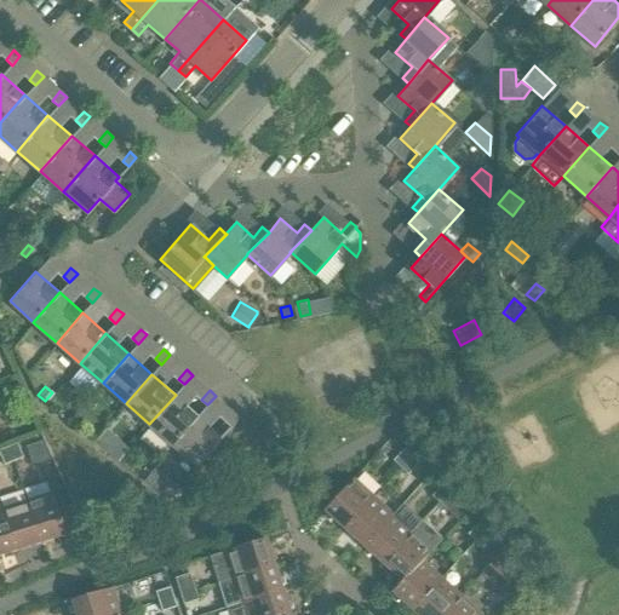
[(176,395),(149,424),(172,444),(199,415),(176,395)]
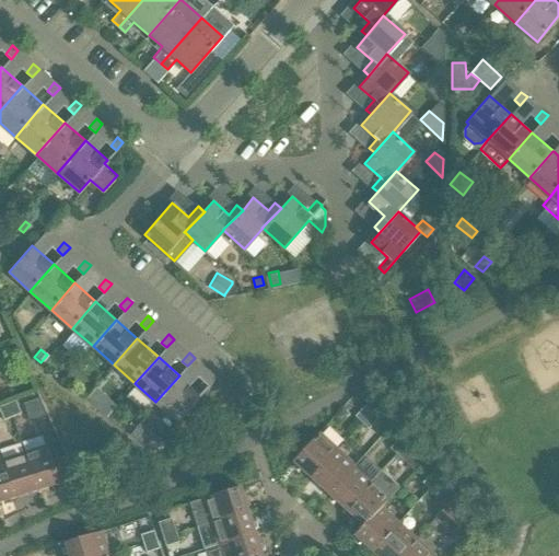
[(216,377),(210,371),(202,380),(209,384),(216,377)]
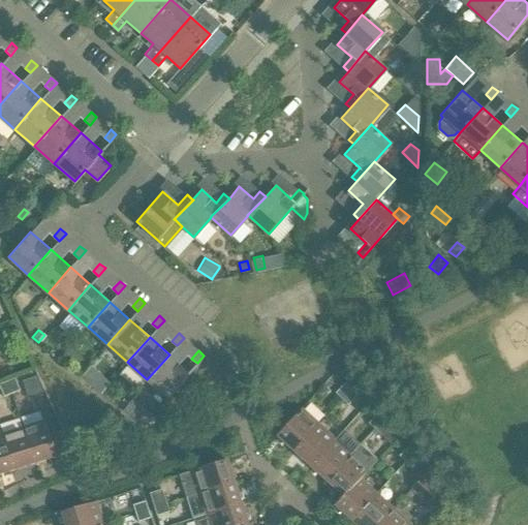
[(190,372),(169,354),(147,379),(167,398),(190,372)]
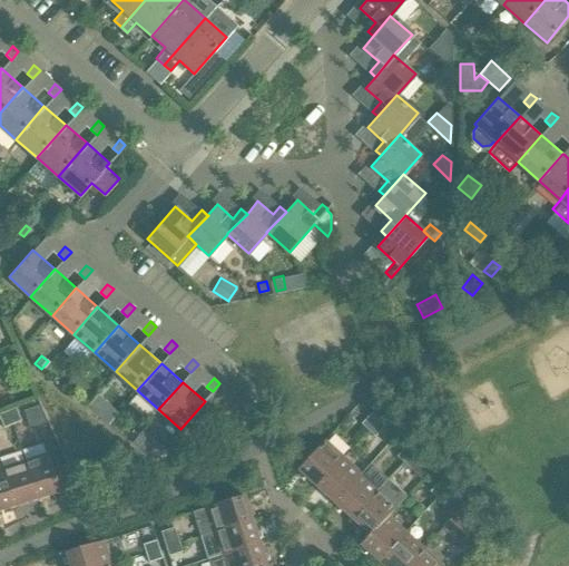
[(35,425),(46,420),(38,403),(28,406),(35,425)]
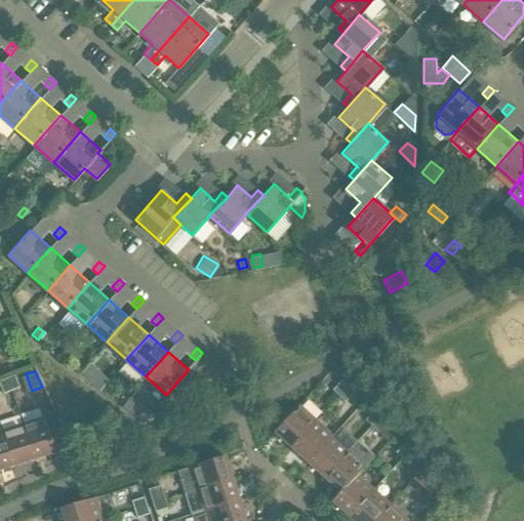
[(13,372),(5,376),(11,389),(19,385),(13,372)]
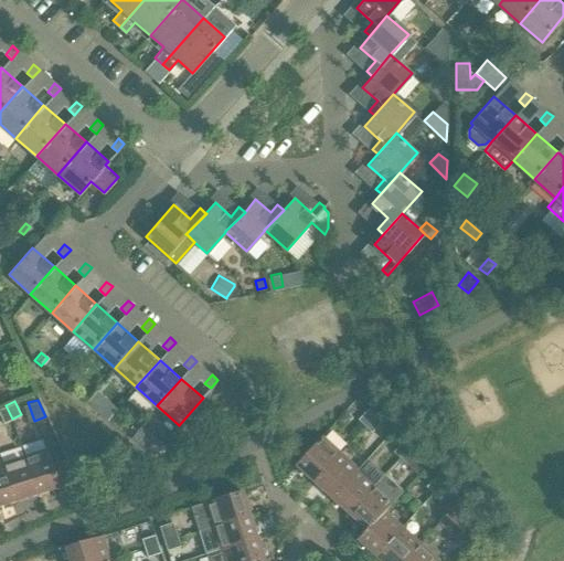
[(12,419),(6,405),(0,408),(0,414),(3,422),(12,419)]
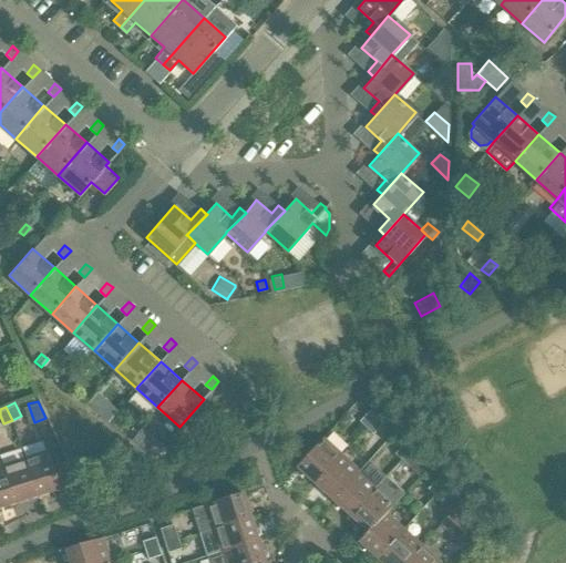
[(366,426),(374,415),(368,409),(358,419),(366,426)]
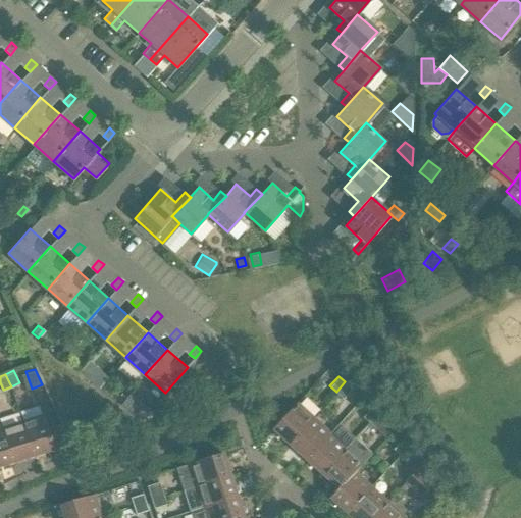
[(345,381),(336,392),(343,398),(352,387),(345,381)]
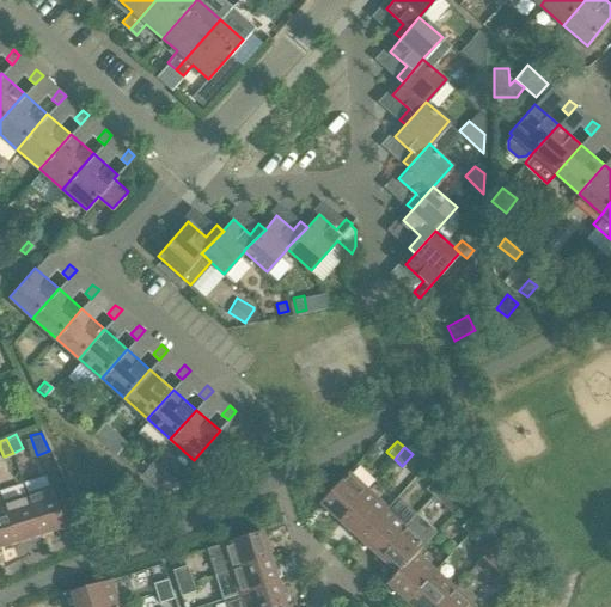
[(338,520),(368,488),(348,470),(318,502),(338,520)]
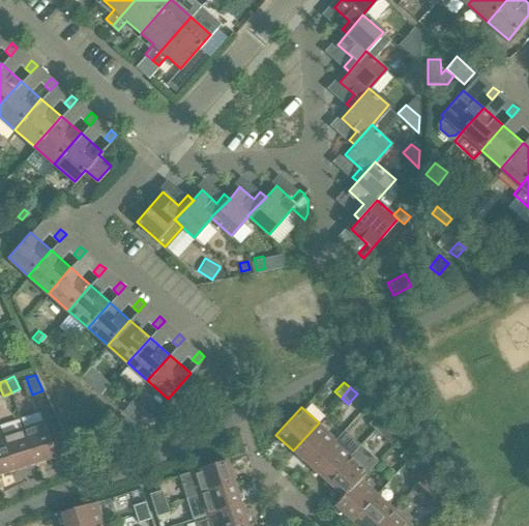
[(374,428),(383,418),(377,412),(368,421),(374,428)]
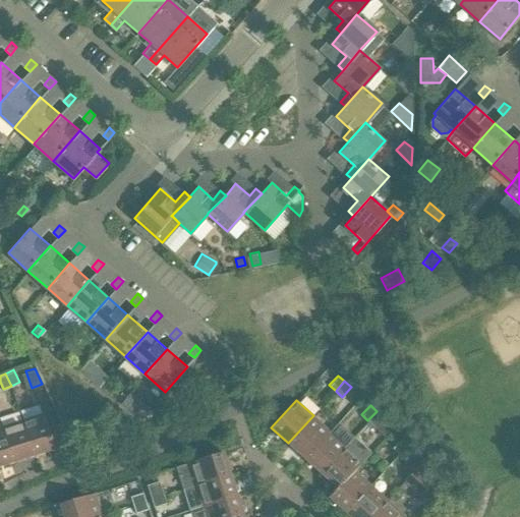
[(377,411),(367,420),(374,426),(383,416),(377,411)]
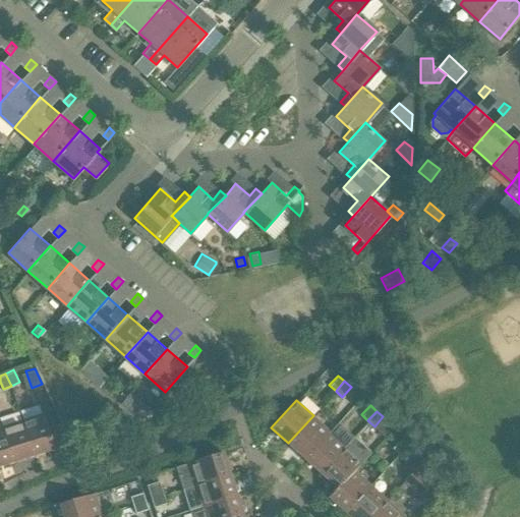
[(21,419),(33,454),(54,448),(44,412),(21,419)]
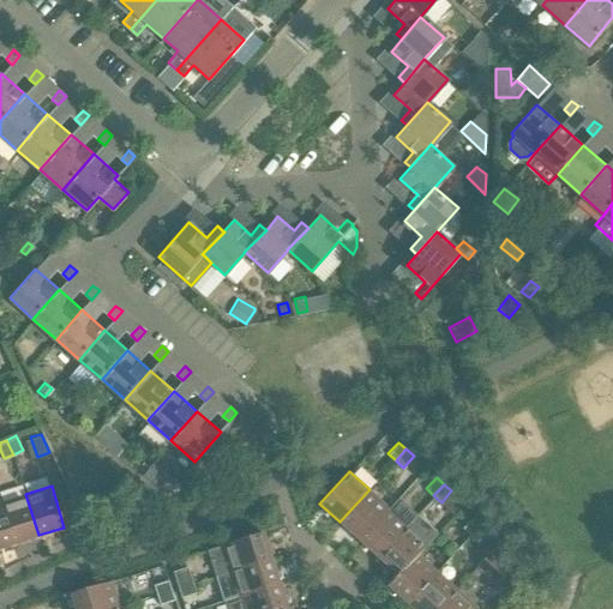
[(370,489),(340,522),(359,540),(388,507),(370,489)]
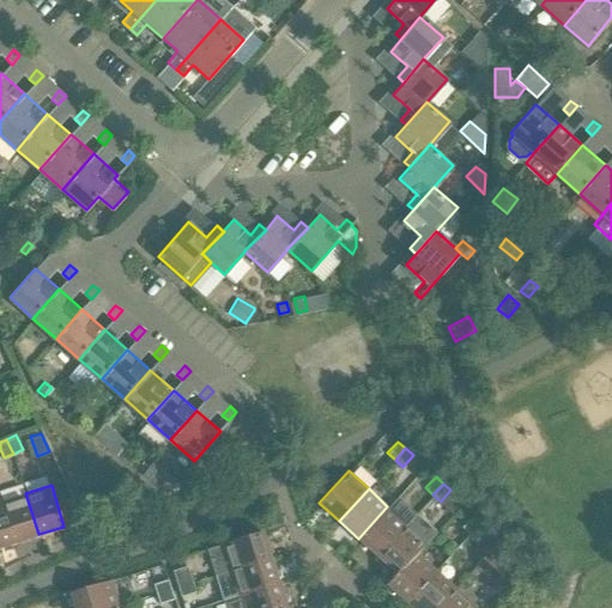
[(38,534),(25,493),(1,500),(14,542),(38,534)]
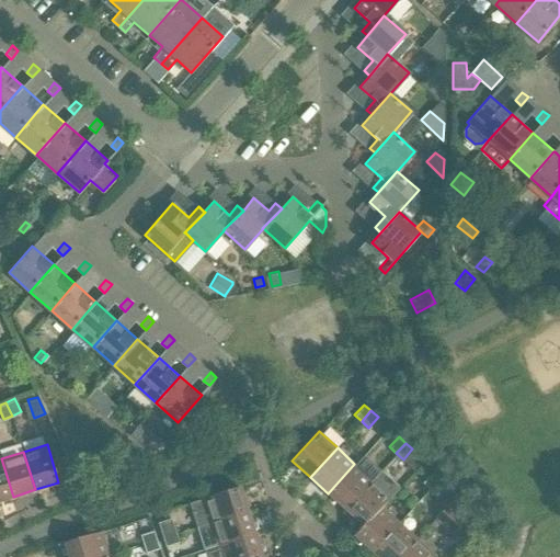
[(1,458),(0,458),(0,501),(13,497),(1,458)]
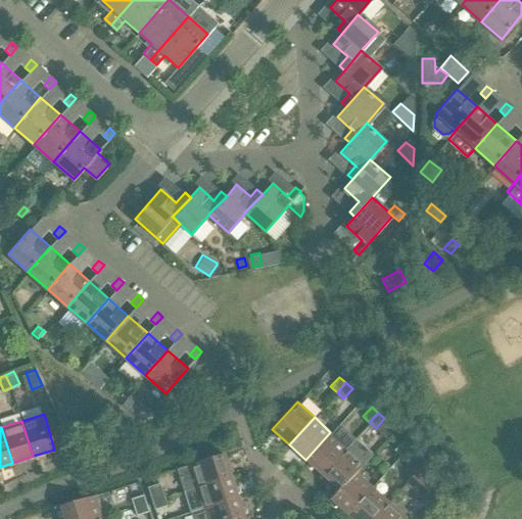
[(330,432),(305,460),(322,474),(346,446),(330,432)]
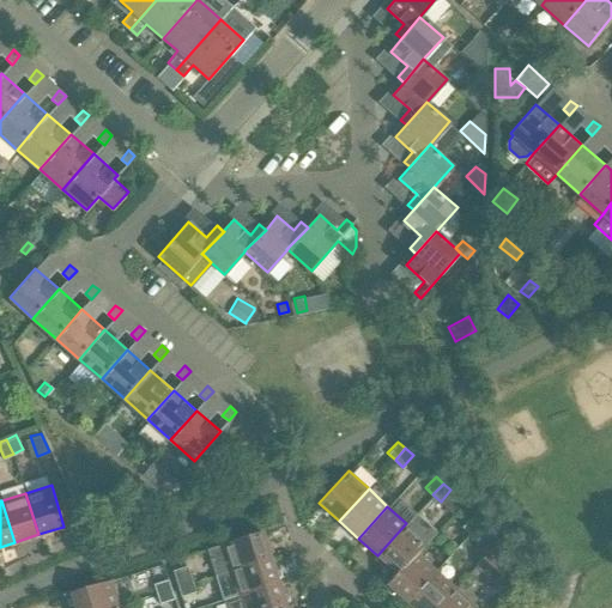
[(416,512),(406,523),(377,555),(395,572),(397,573),(416,552),(417,552),(436,530),(416,512)]
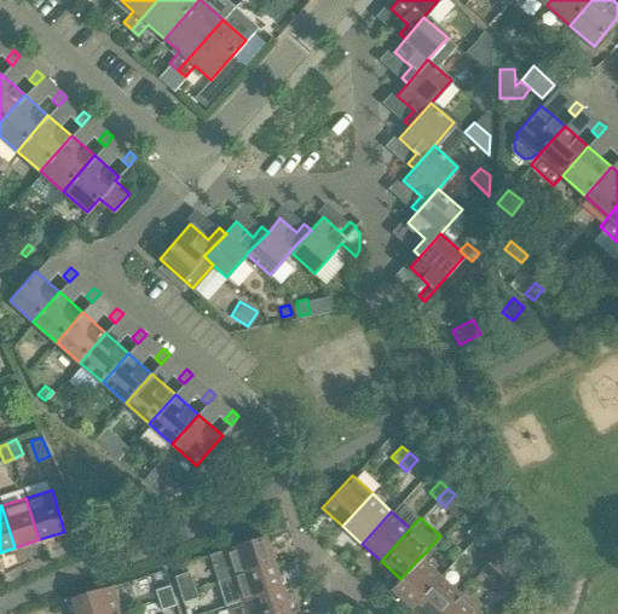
[(473,538),(484,526),(477,519),(466,531),(473,538)]
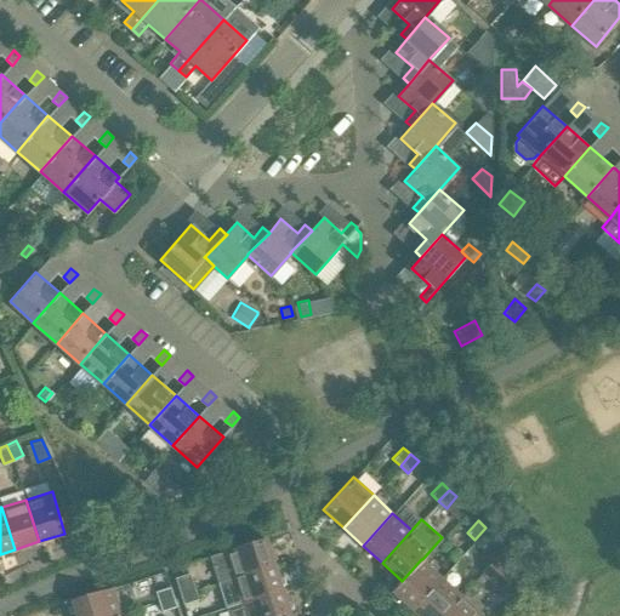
[(485,528),(475,540),(482,546),(493,535),(485,528)]
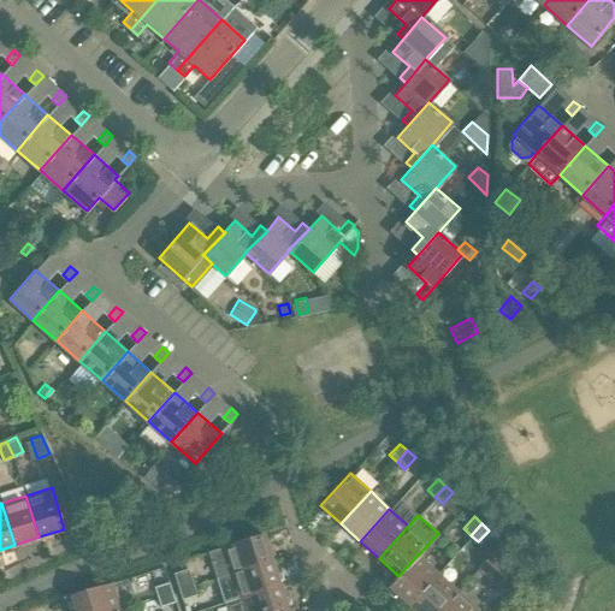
[(264,533),(222,546),(208,551),(216,576),(230,571),(271,558),(264,533)]
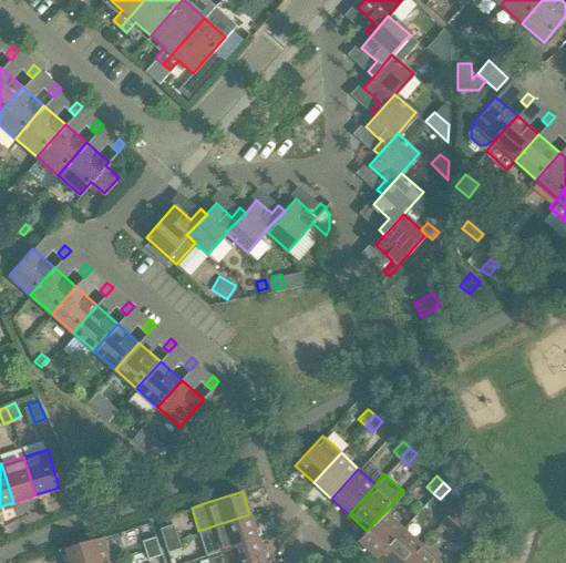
[(440,522),(459,540),(472,525),(453,508),(440,522)]
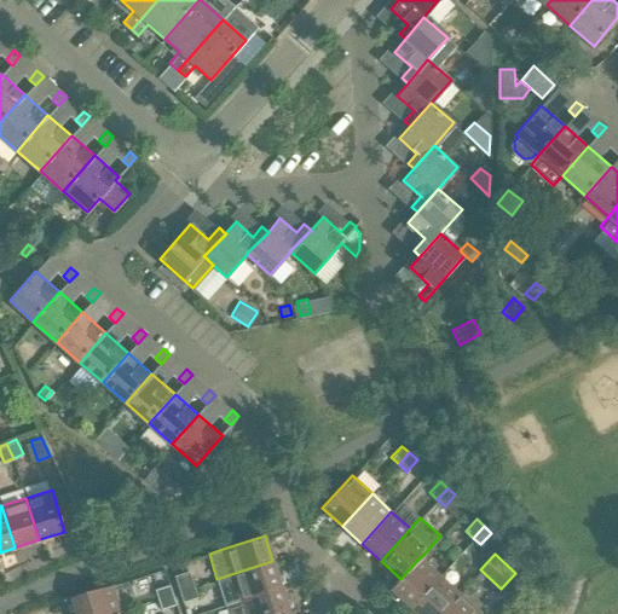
[(400,579),(399,578),(390,589),(410,607),(439,574),(421,557),(420,557),(400,579)]
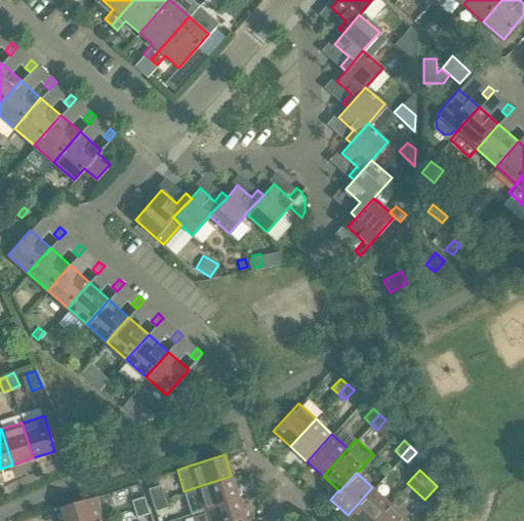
[(238,497),(231,476),(196,487),(202,509),(238,497)]
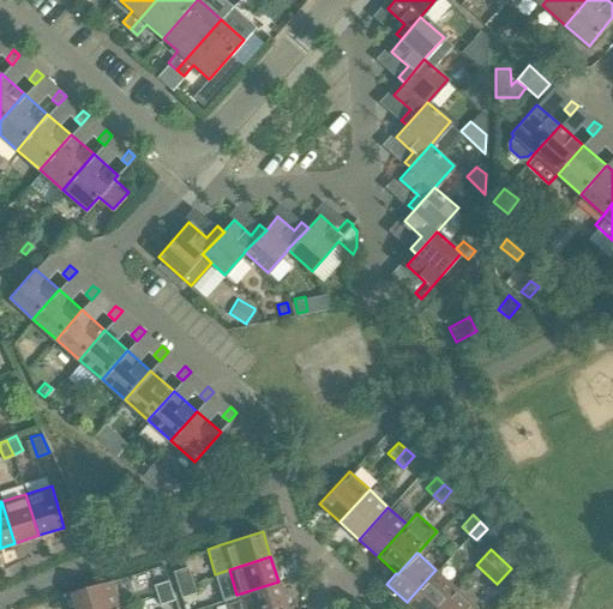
[(192,582),(190,572),(187,565),(172,570),(178,586),(192,582)]
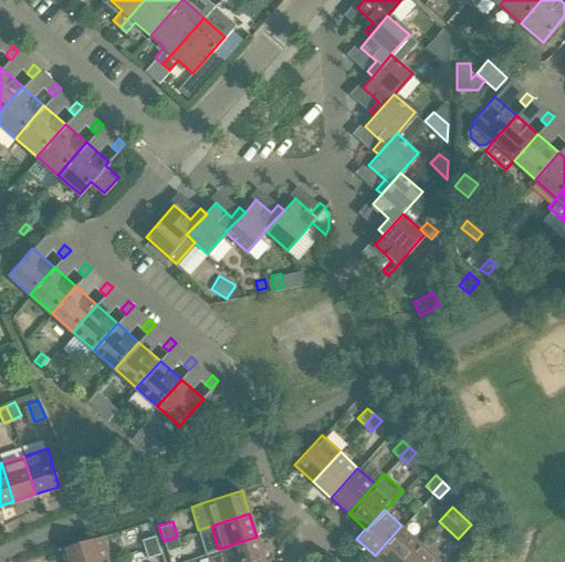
[(401,526),(375,555),(380,561),(400,561),(419,542),(401,526)]
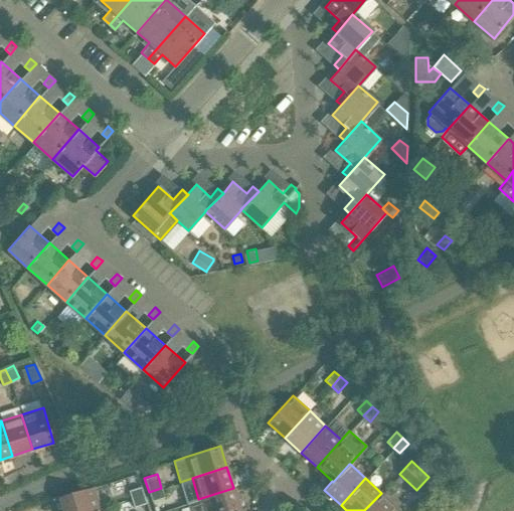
[(62,510),(89,510),(100,507),(94,486),(58,497),(62,510)]
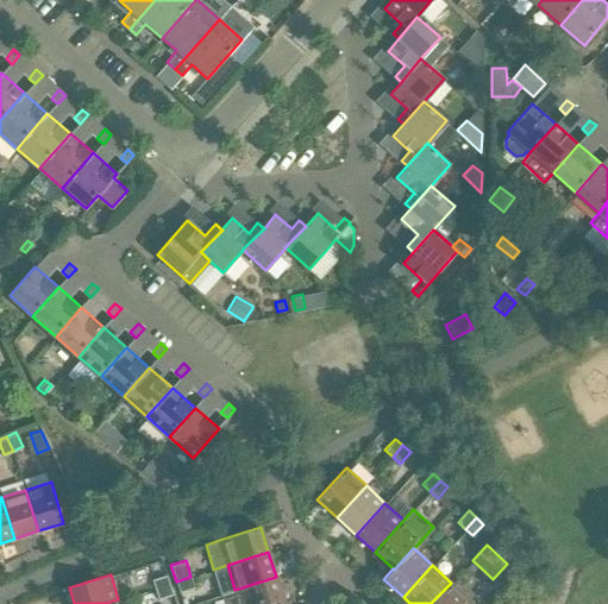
[(155,589),(169,584),(167,574),(151,579),(155,589)]
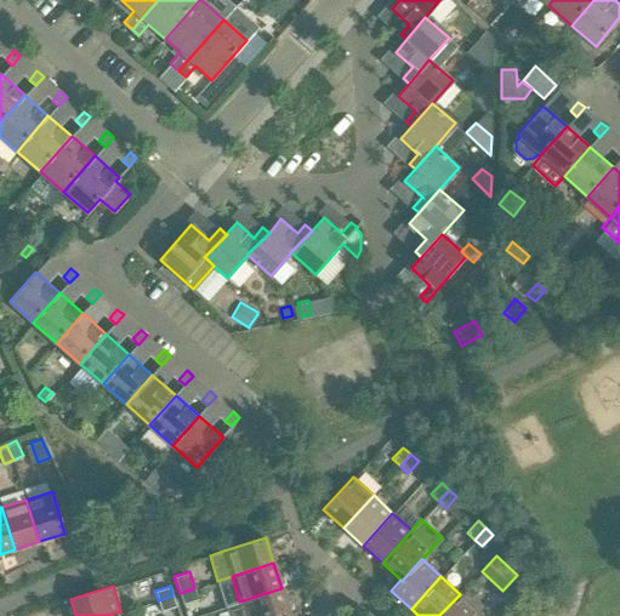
[(198,598),(194,588),(180,593),(182,603),(198,598)]
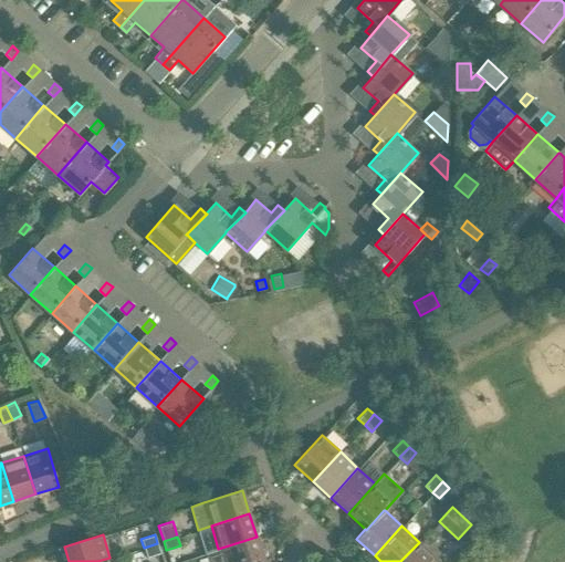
[(257,537),(218,549),(206,552),(208,561),(254,561),(263,559),(257,537)]
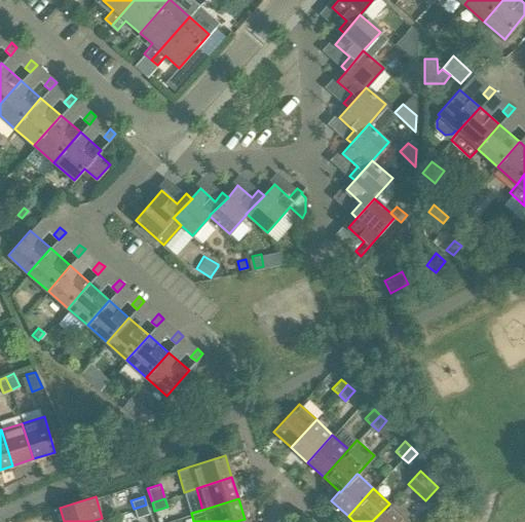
[(389,504),(372,521),(403,521),(407,519),(389,504)]
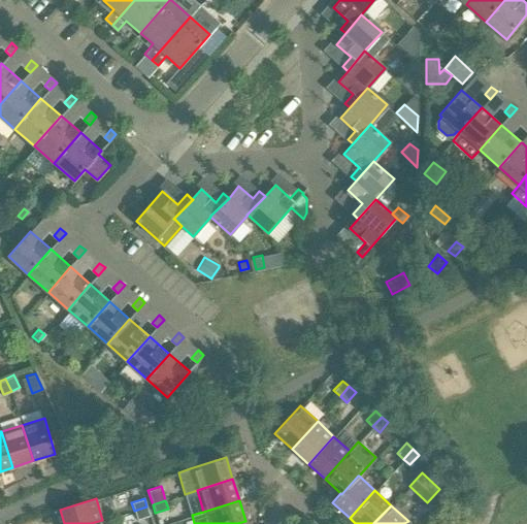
[(146,506),(134,511),(136,519),(150,515),(146,506)]
